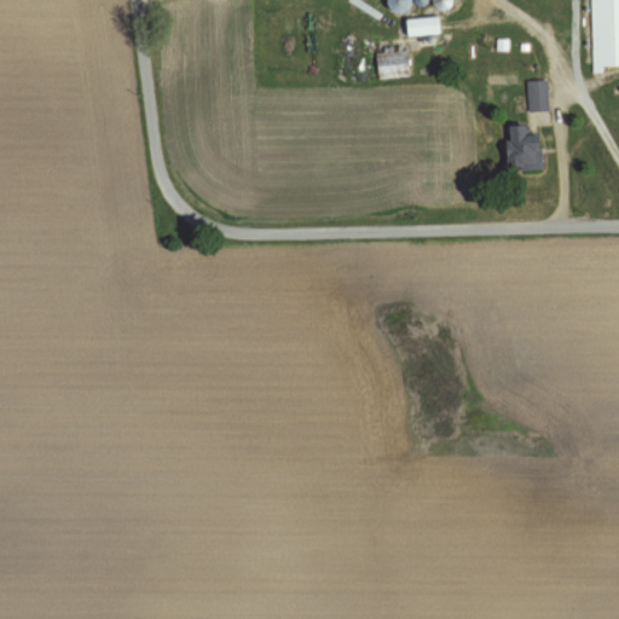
[(618,0),(591,0),(593,74),(606,74),(606,68),(618,67),(618,0)]
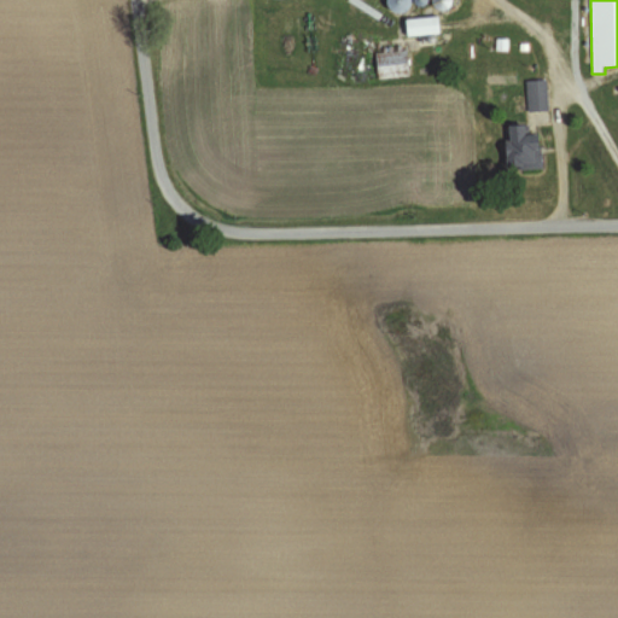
[(404,33),(431,34),(431,19),(406,18),(404,33)]
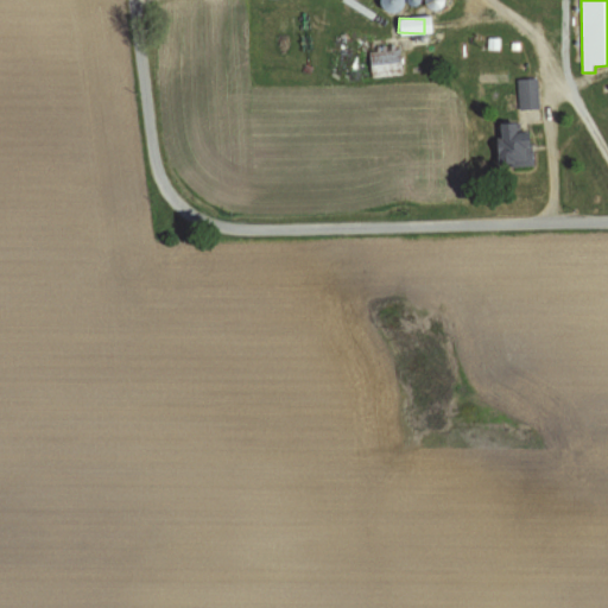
[(371,52),(371,77),(401,76),(400,51),(371,52)]
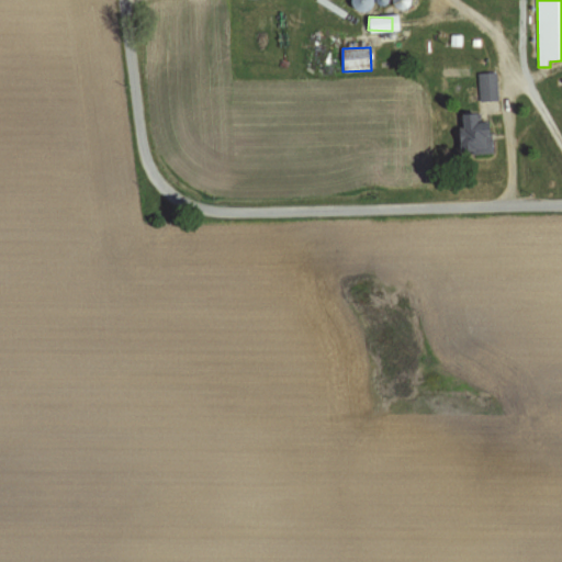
[(498,101),(497,72),(479,74),(480,101),(498,101)]
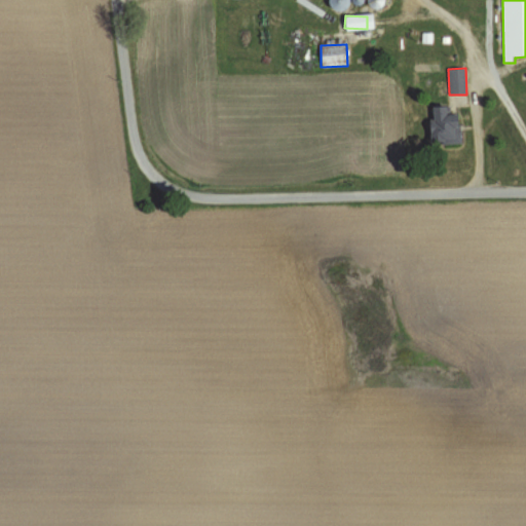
[(433,144),(461,143),(460,126),(454,126),(454,116),(445,116),(445,106),(431,107),(433,144)]
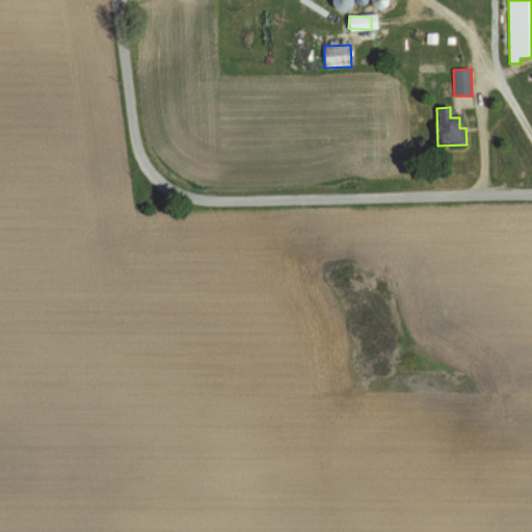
All buildings are outlined.
